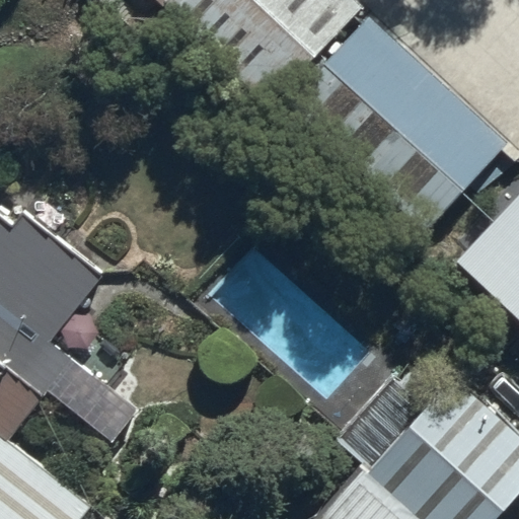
[(363,4),(358,0),(159,0),(267,102),(363,4)]
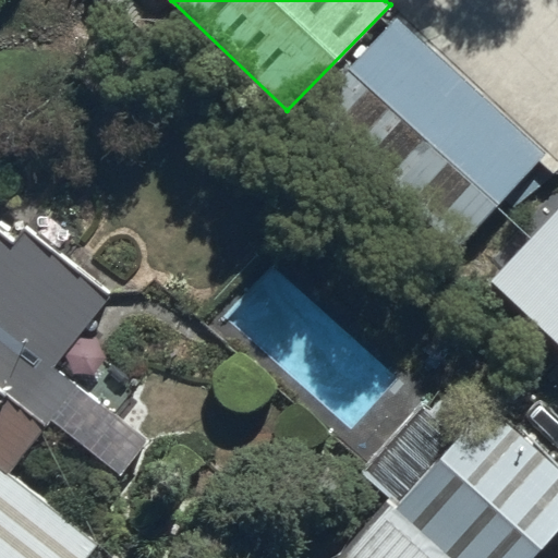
[(548,155),(400,11),(312,105),(459,247),(548,155)]
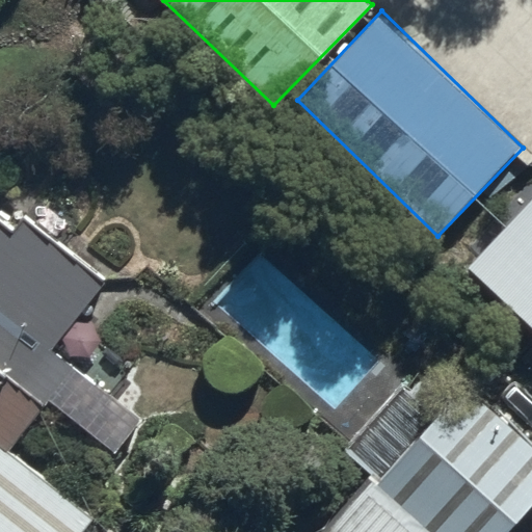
[(114,453),(141,419),(54,346),(109,277),(27,212),(17,224),(0,210),(0,439),(11,448),(49,401),(114,453)]
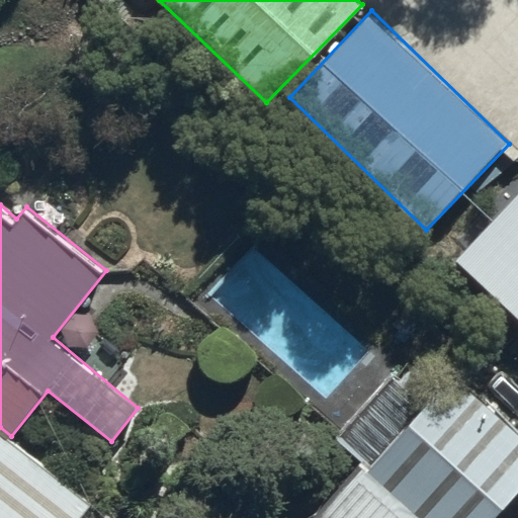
[(492,517),(517,490),(517,427),(454,372),(427,398),(393,366),(333,433),(363,460),(311,517),(492,517)]
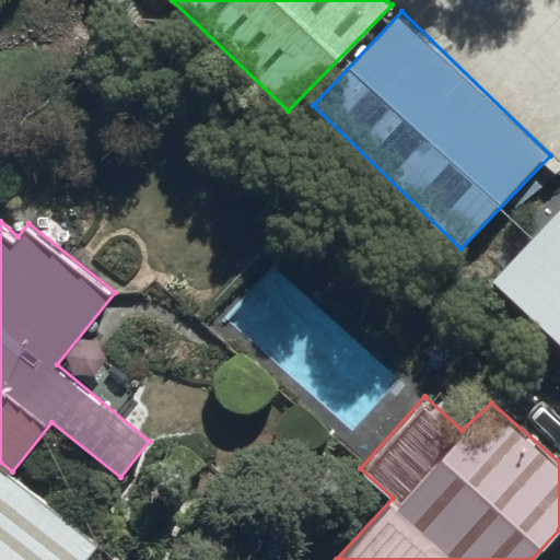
[(12,471),(0,462),(0,559),(86,559),(101,543),(12,471)]
